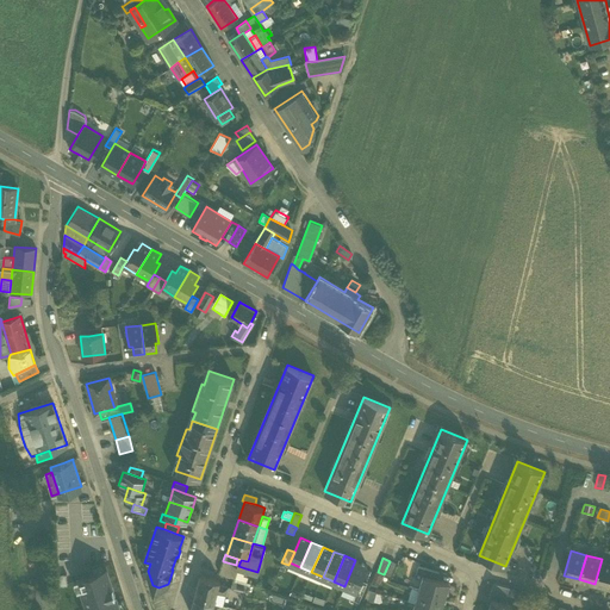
[(218,573),(234,578),(235,578),(238,566),(241,560),(237,559),(236,565),(223,561),(223,560),(218,573)]
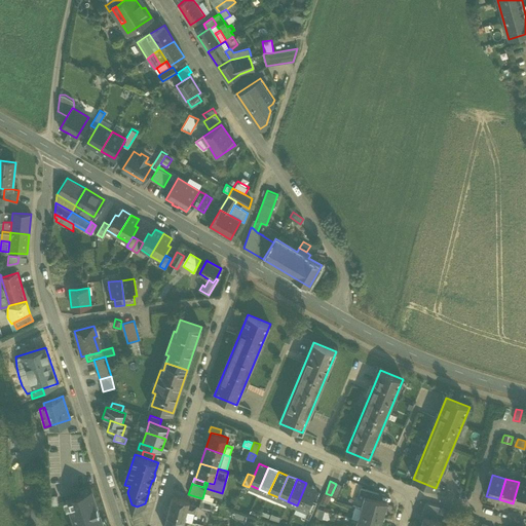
[(513,503),(525,506),(525,504),(525,484),(519,482),(513,503)]
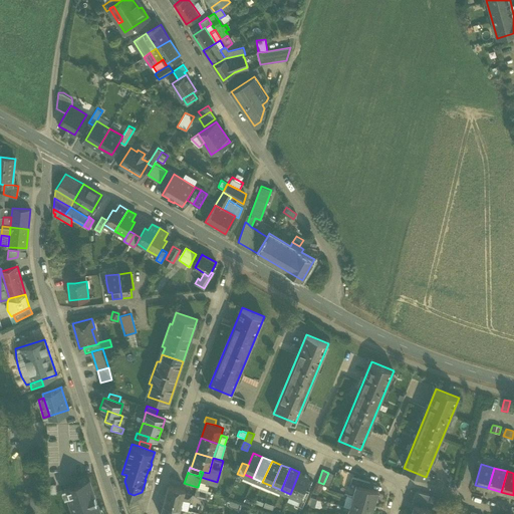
[(309,476),(299,472),(290,494),(300,498),(304,489),(309,476)]
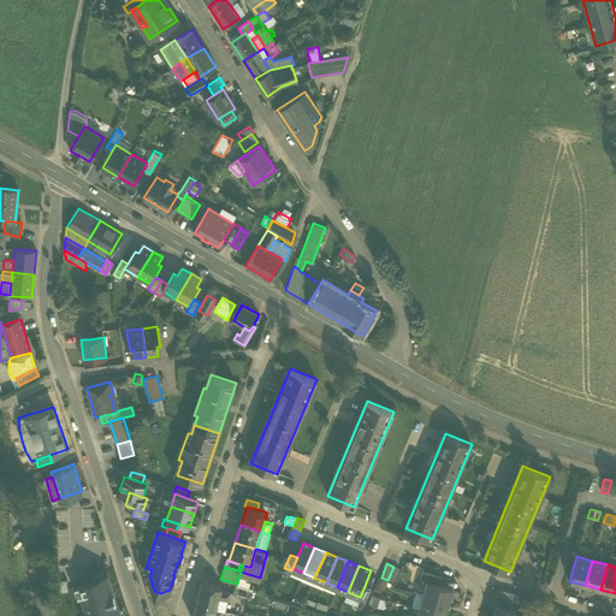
[(388,580),(395,582),(400,569),(394,567),(388,580)]
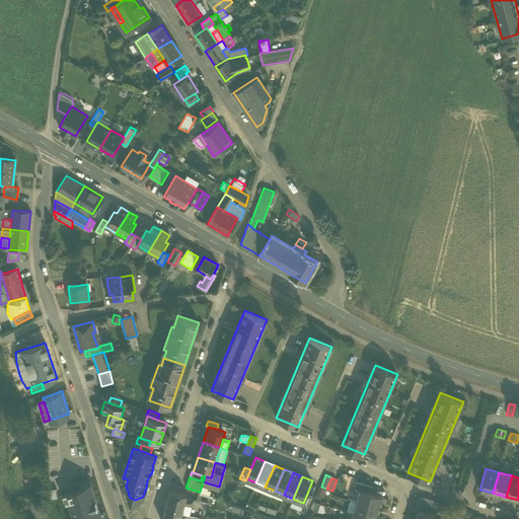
[(246,478),(245,480),(243,484),(253,489),(255,483),(246,478)]
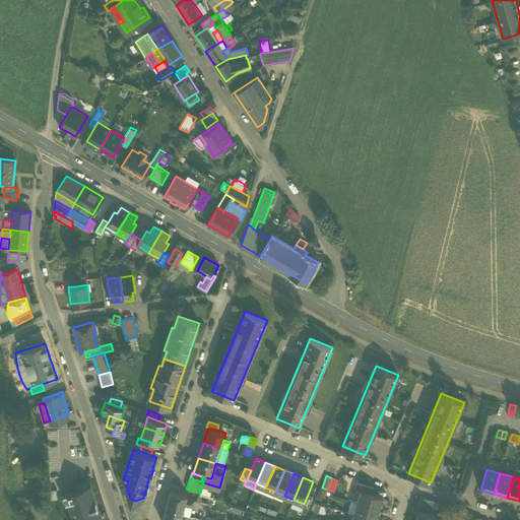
[(200,493),(210,496),(211,492),(207,491),(209,484),(203,482),(200,493)]
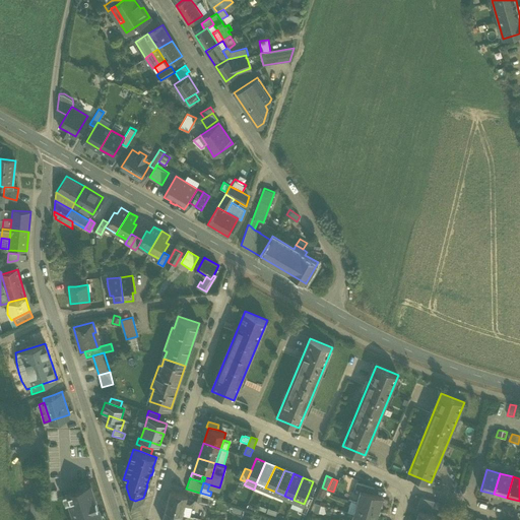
[(361,490),(373,494),(374,488),(356,482),(354,488),(361,490)]
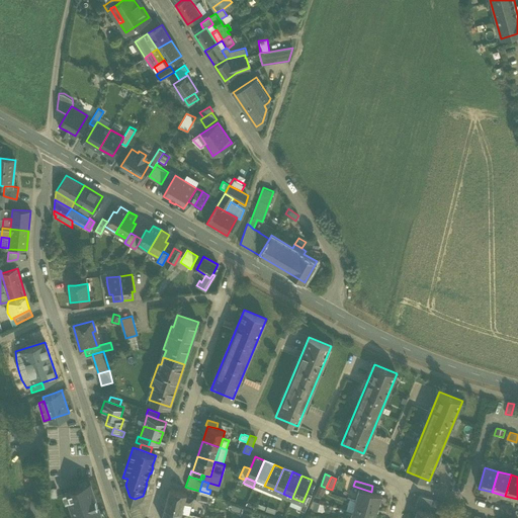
[(255,482),(253,488),(262,491),(264,486),(255,482)]
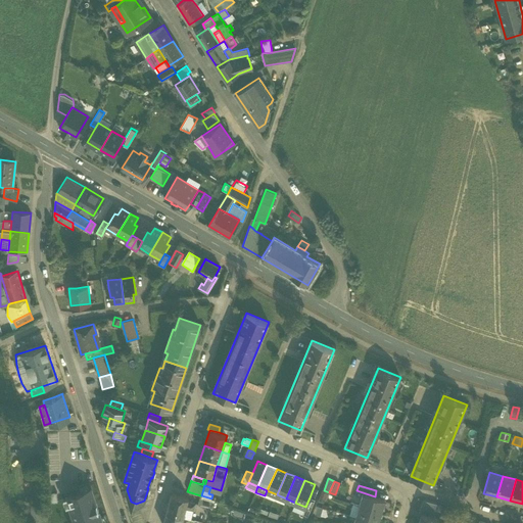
[(102,522),(91,487),(67,495),(70,505),(68,505),(75,522),(102,522)]
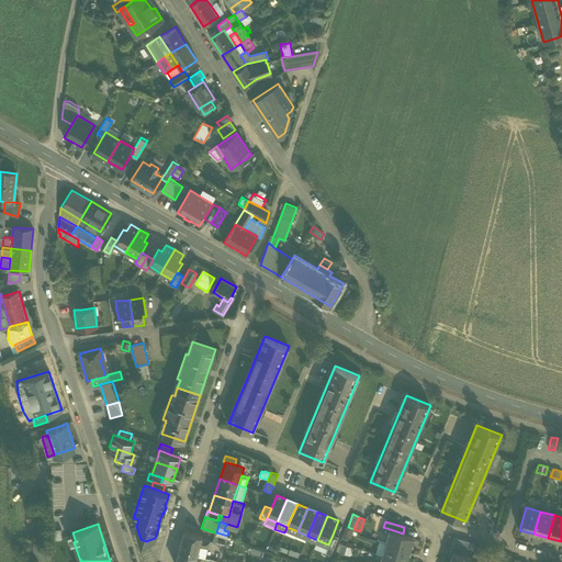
[(348,527),(347,526),(343,536),(349,538),(353,529),(348,527)]
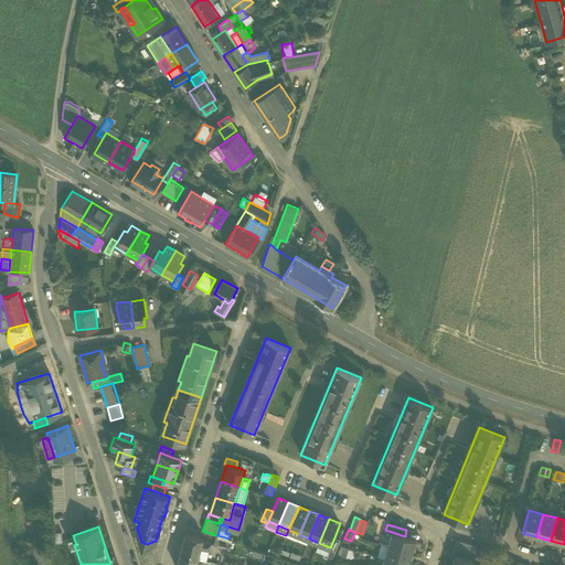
[(288,530),(286,535),(296,540),(299,534),(288,530)]
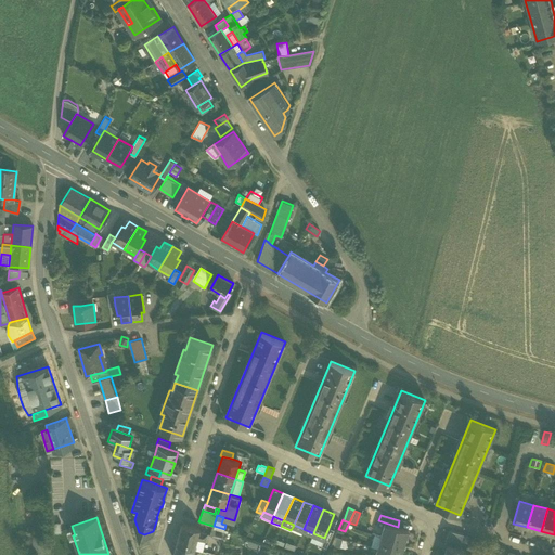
[(385,523),(381,536),(404,543),(409,530),(398,527),(385,523)]
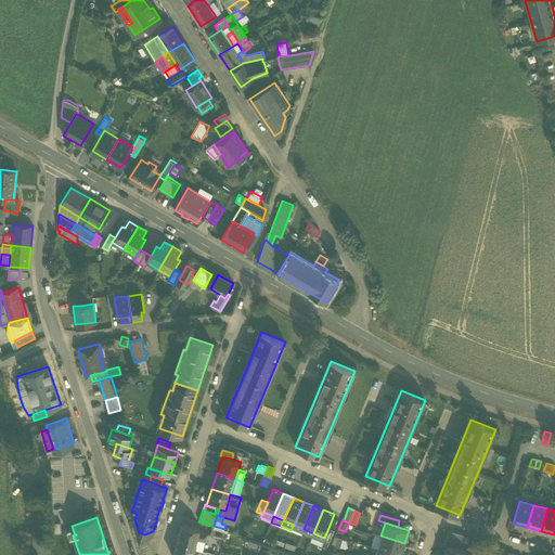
[(182,524),(180,530),(194,533),(195,530),(198,531),(199,528),(182,524)]
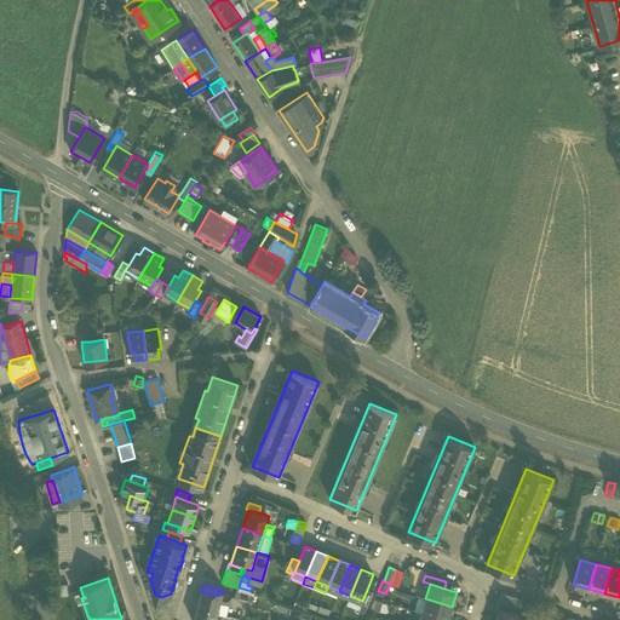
[(328,586),(325,592),(337,597),(339,591),(328,586)]
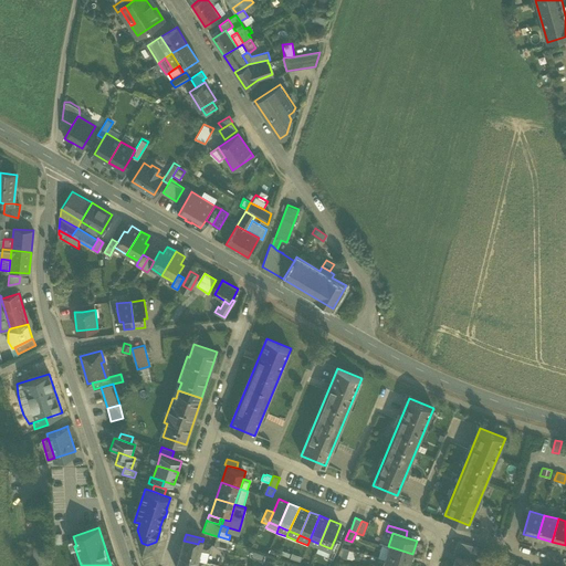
[(229,540),(218,536),(217,536),(213,545),(226,548),(229,540)]
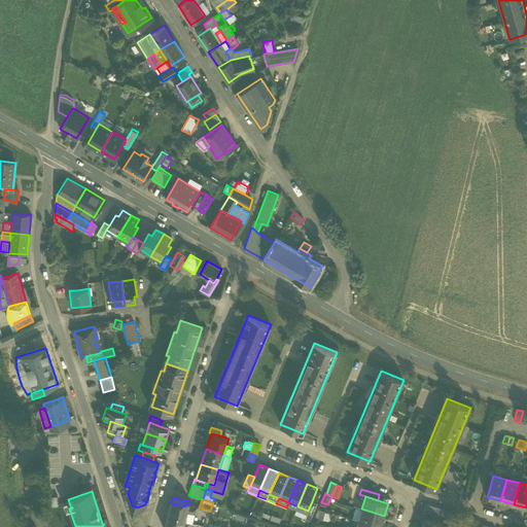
[(317,503),(312,501),(308,511),(305,518),(310,520),(317,503)]
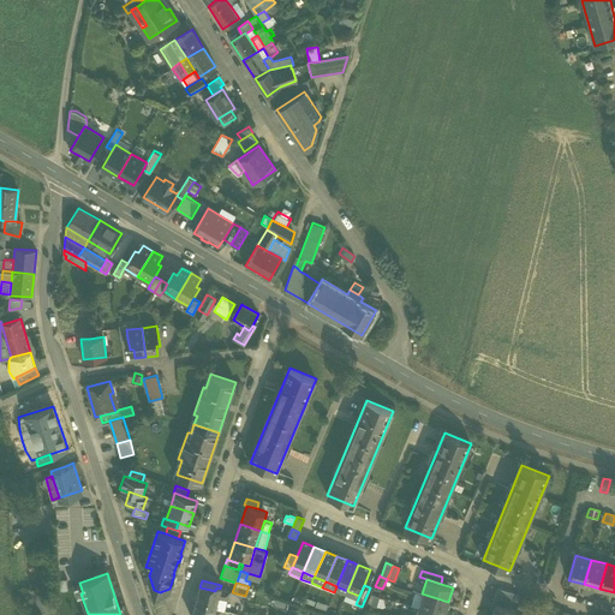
[(231,591),(220,589),(216,587),(215,591),(199,587),(196,603),(215,608),(219,596),(228,599),(231,591)]
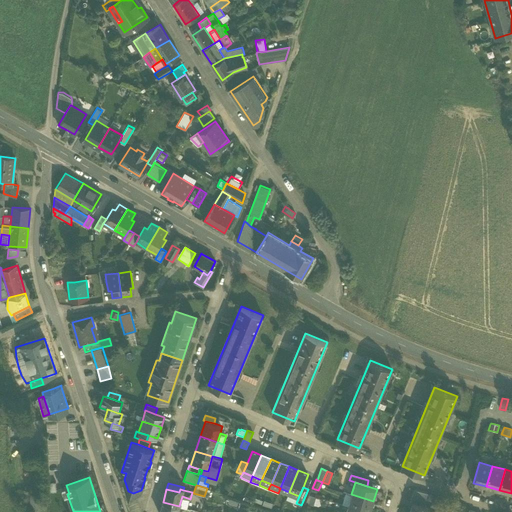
[(414,489),(412,496),(422,499),(423,498),(426,498),(427,493),(414,489)]
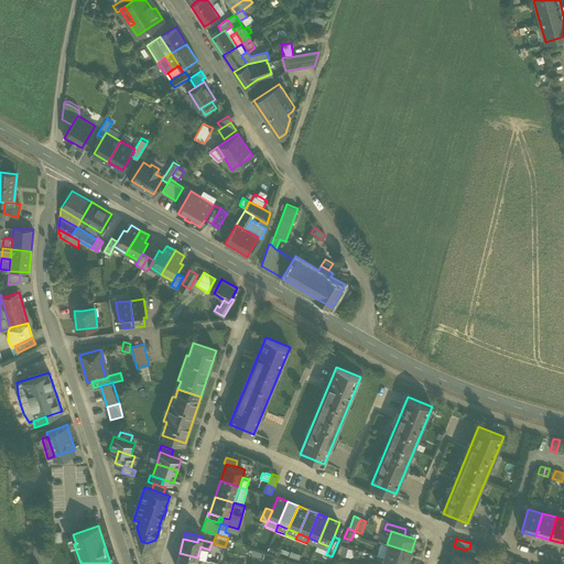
[(329,546),(318,542),(315,550),(326,554),(329,546)]
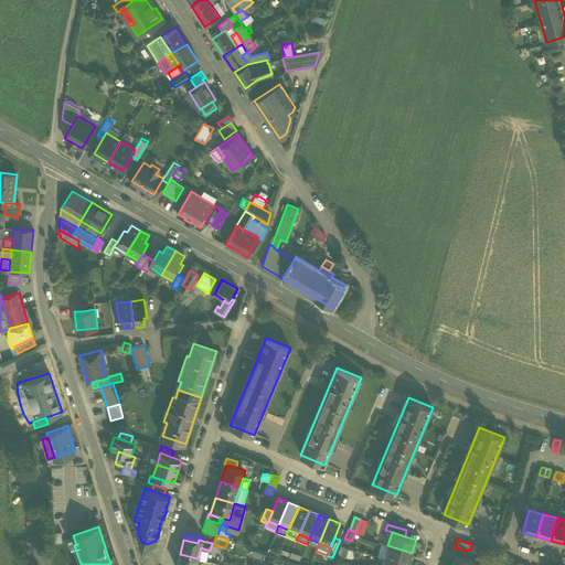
[(377,556),(384,558),(387,545),(382,543),(377,556)]
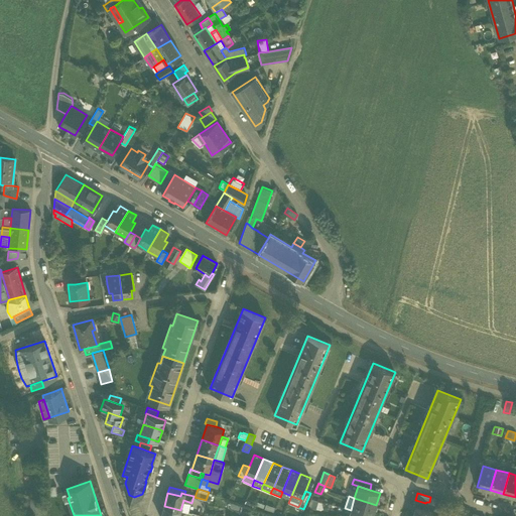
[(318,500),(312,498),(309,508),(315,509),(316,508),(318,501),(318,500)]
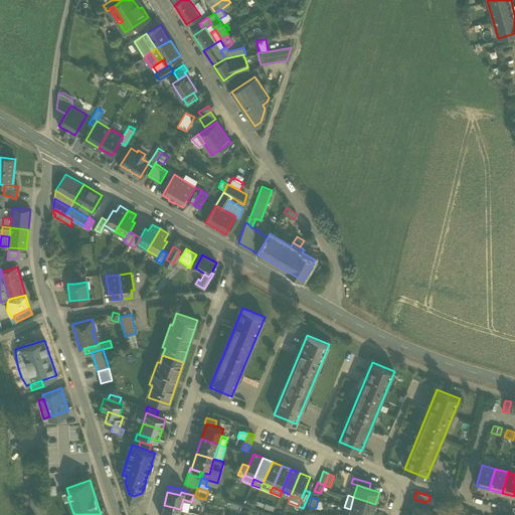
[(353,497),(350,509),(370,514),(371,514),(375,504),(353,497)]
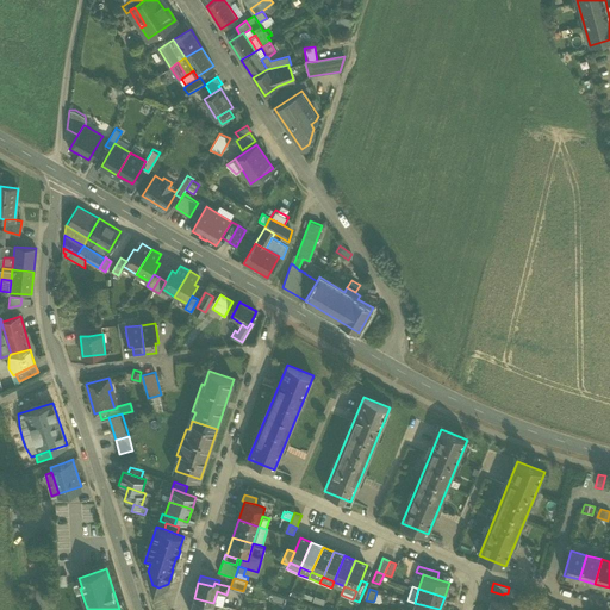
[(518,609),(521,609),(527,591),(518,589),(512,607),(518,609)]
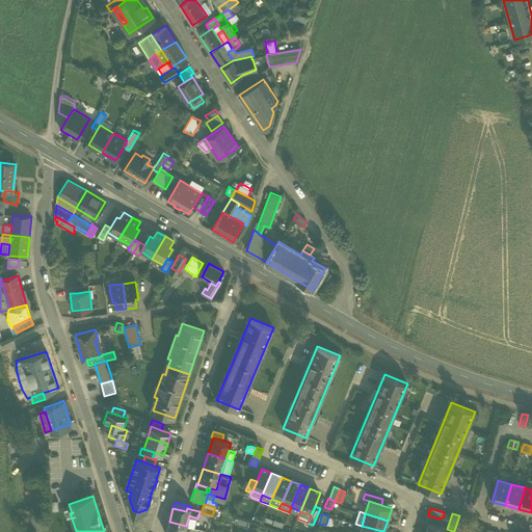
[(194,528),(197,519),(189,515),(186,526),(194,528)]
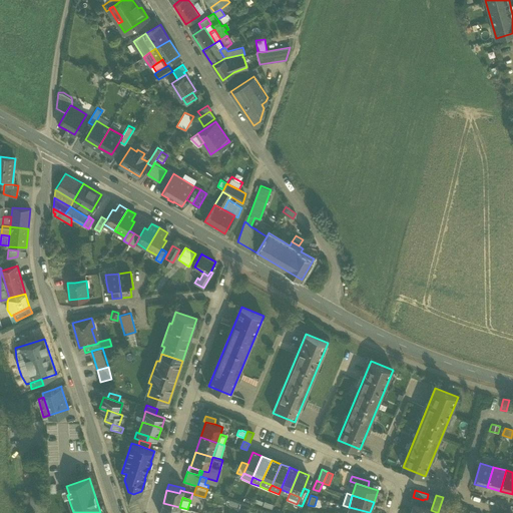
[(422,506),(423,500),(413,497),(411,503),(413,503),(422,506)]
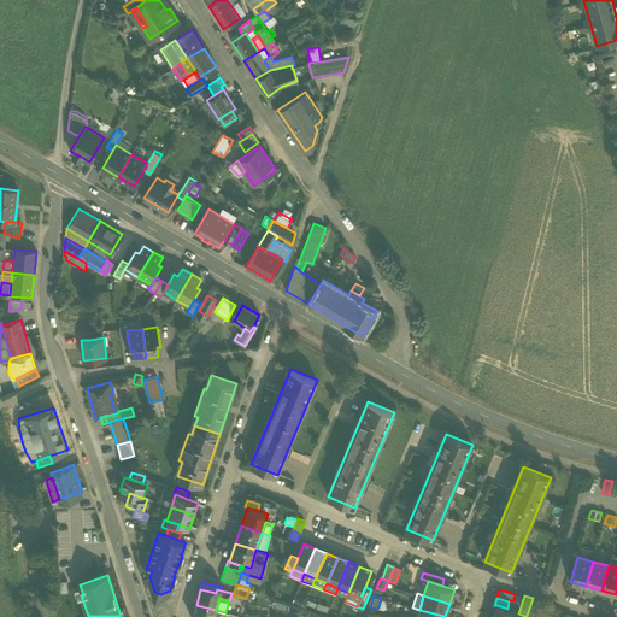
[(48,616),(48,599),(35,600),(35,616),(48,616)]
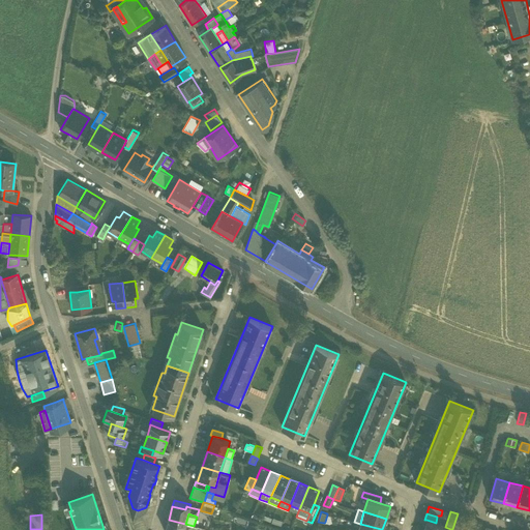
[(183,529),(185,524),(169,520),(166,529),(183,529)]
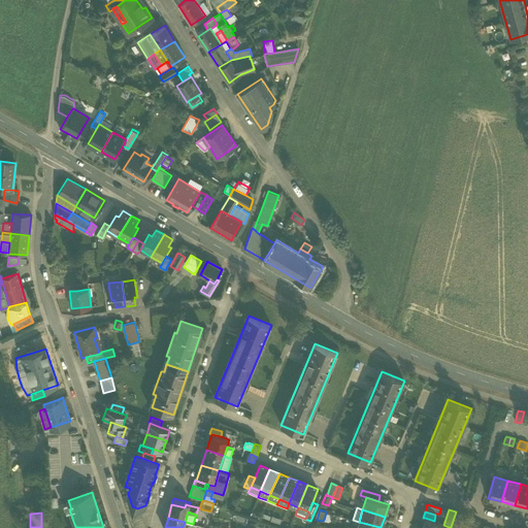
[(422,527),(441,527),(442,525),(442,523),(434,521),(425,518),(422,527)]
